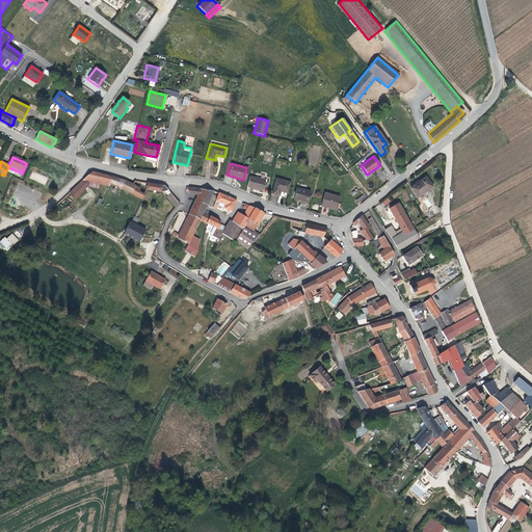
[(22,173),(8,167),(6,171),(20,178),(22,173)]
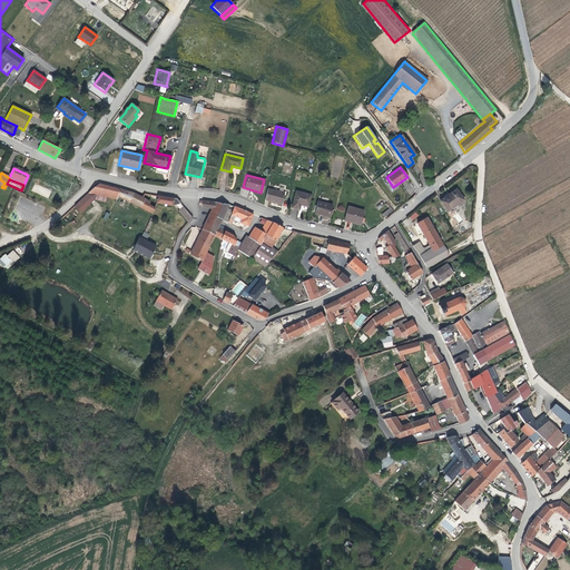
[(117,197),(150,214),(154,207),(148,205),(143,203),(144,199),(119,189),(108,186),(105,185),(100,186),(98,186),(95,187),(92,188),(87,195),(116,200),(117,197)]
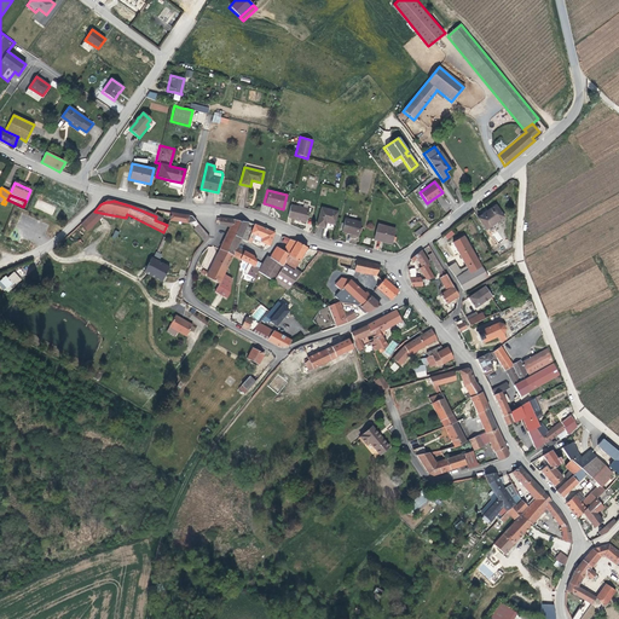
[(486,229),(504,217),(496,203),(478,217),(486,229)]
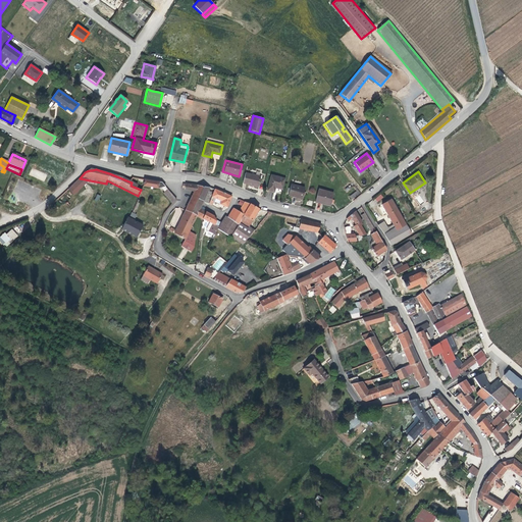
[(245,172),(242,183),(251,186),(251,184),(257,186),(260,176),(245,172)]
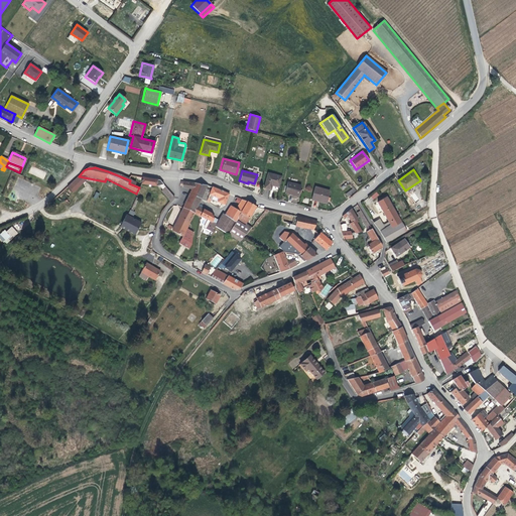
[(277,190),(281,176),(267,172),(264,187),(277,190)]
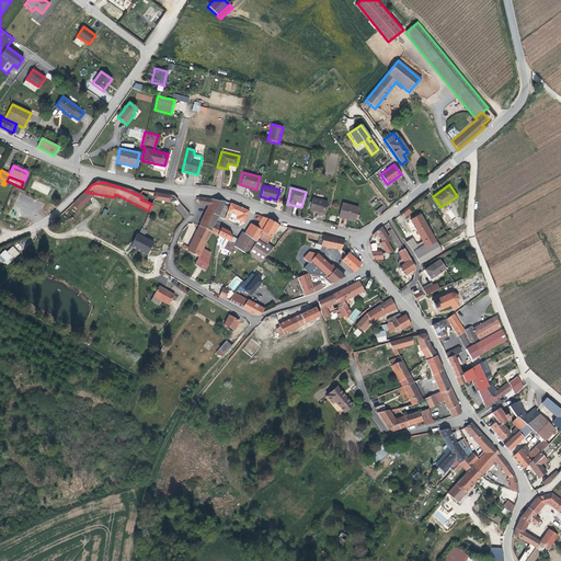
[(169,203),(178,201),(173,196),(155,193),(153,195),(153,199),(169,203)]
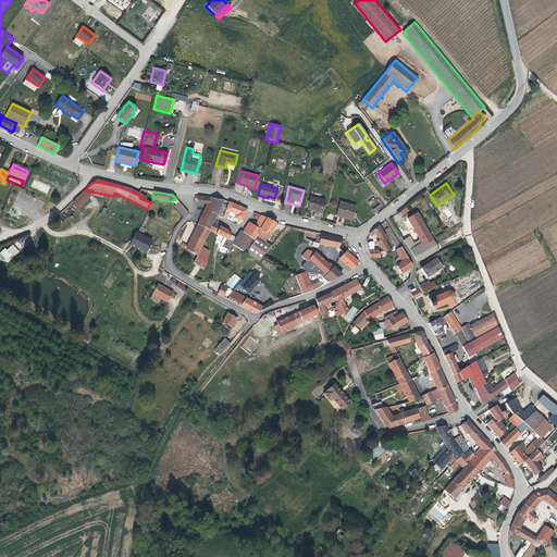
[(207,203),(205,209),(217,214),(223,200),(212,198),(197,196),(196,200),(196,201),(207,203)]
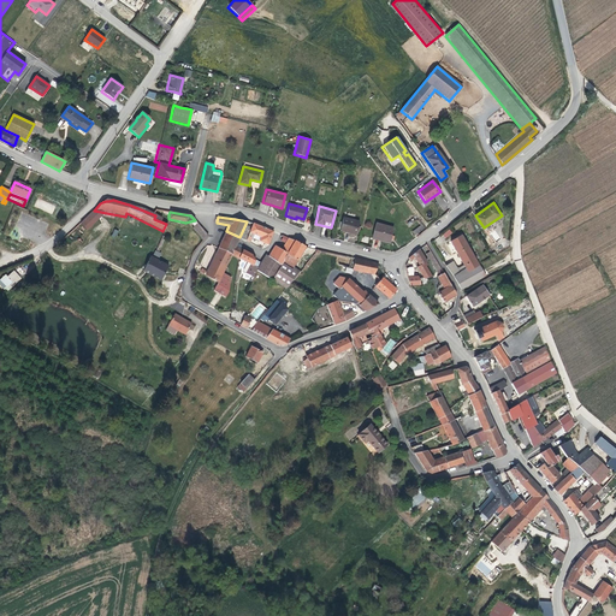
[(359,223),(353,221),(353,224),(342,220),(339,231),(355,236),(359,223)]
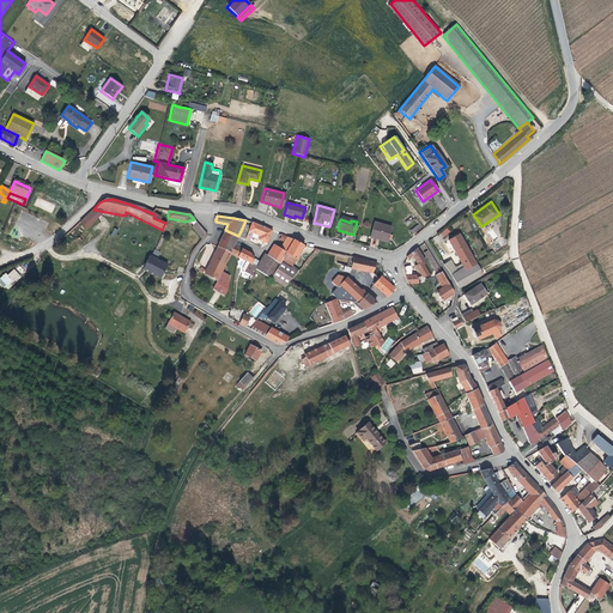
[(190,228),(201,240),(206,234),(196,222),(190,228)]
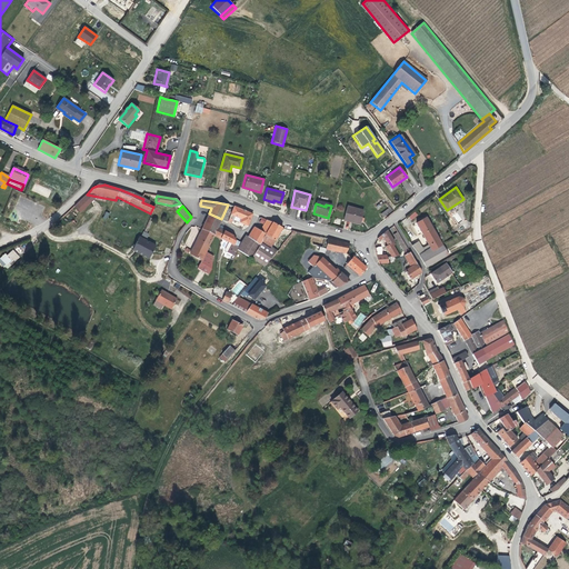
[(252,215),(233,207),(228,221),(230,222),(232,219),(233,216),(240,219),(239,222),(247,227),(252,215)]
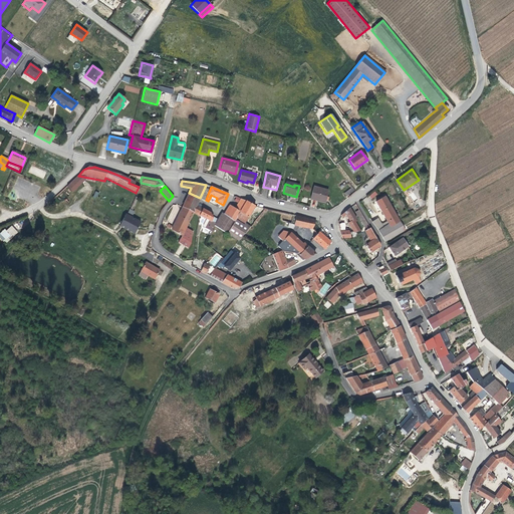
[(312,188),(310,199),(318,200),(317,203),(324,204),(325,201),(327,201),(327,199),(326,198),(327,192),(312,188)]
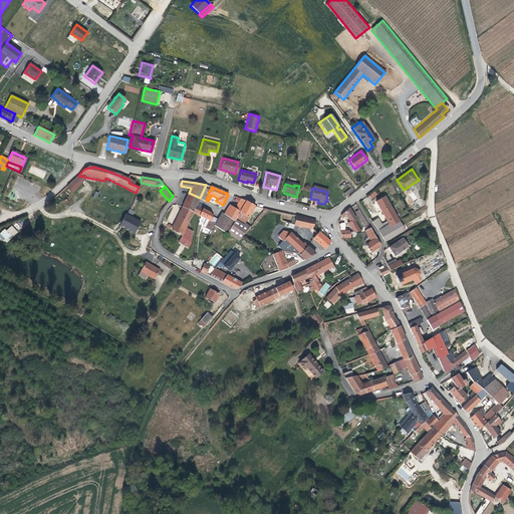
[(346,198),(355,191),(353,188),(351,189),(344,195),(346,198)]
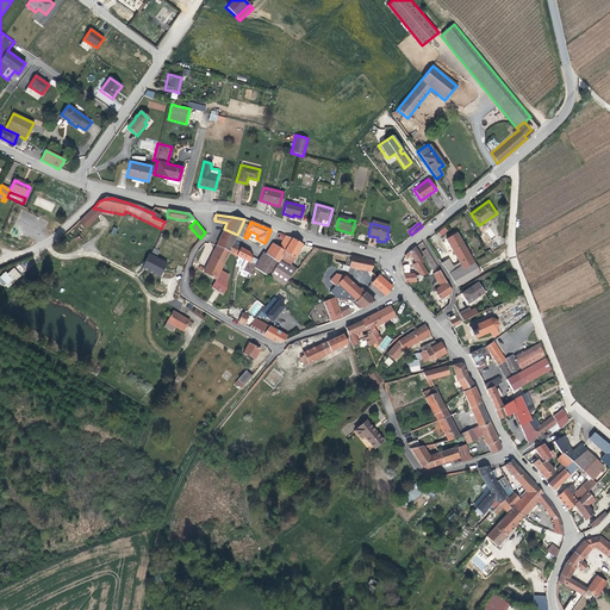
[(230,251),(235,255),(240,246),(234,242),(237,235),(224,229),(217,246),(230,251)]
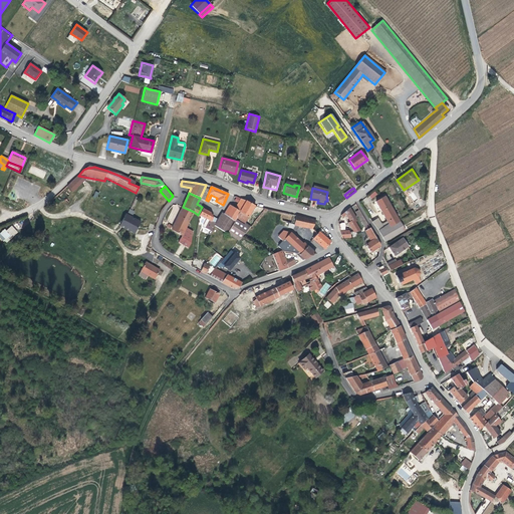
[(246,202),(236,197),(235,200),(239,202),(236,209),(240,212),(246,202)]
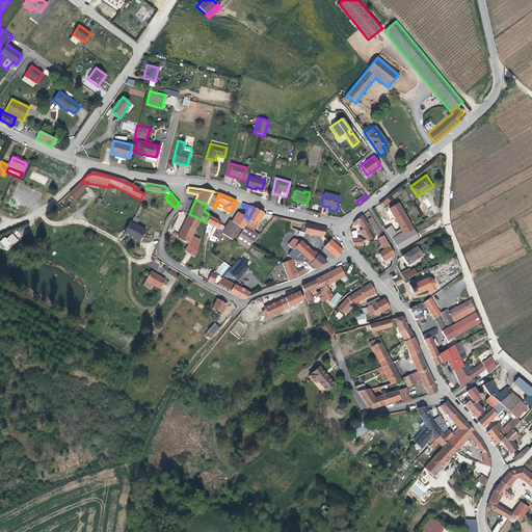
[(403,235),(411,230),(413,230),(398,204),(389,209),(401,230),(401,232),(403,235)]
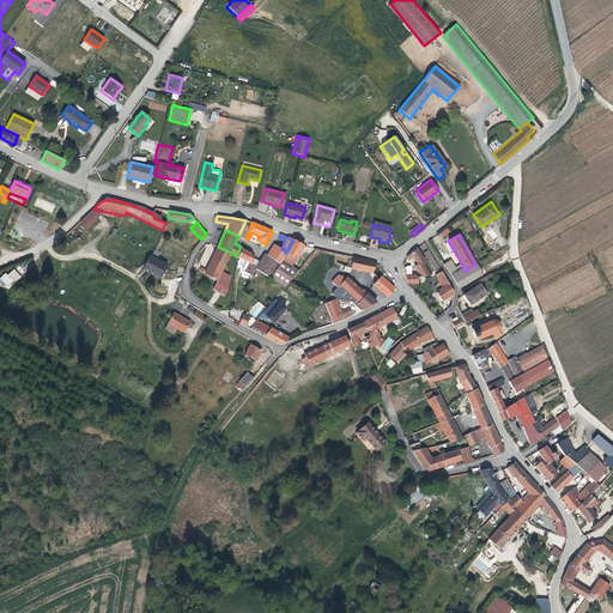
[(305,246),(293,241),(286,253),(283,259),(292,266),(305,246)]
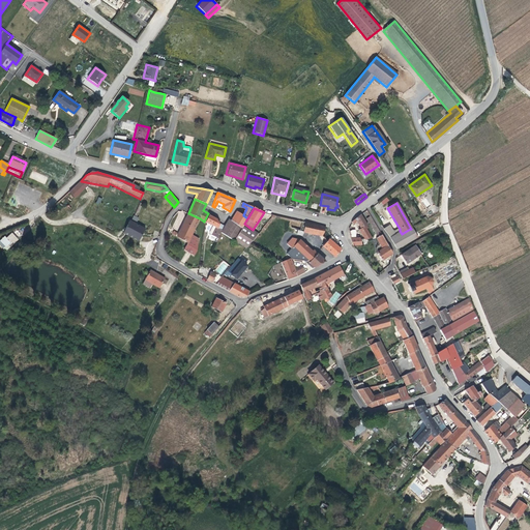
[(247,218),(243,215),(237,211),(232,221),(242,227),(244,224),(247,218)]
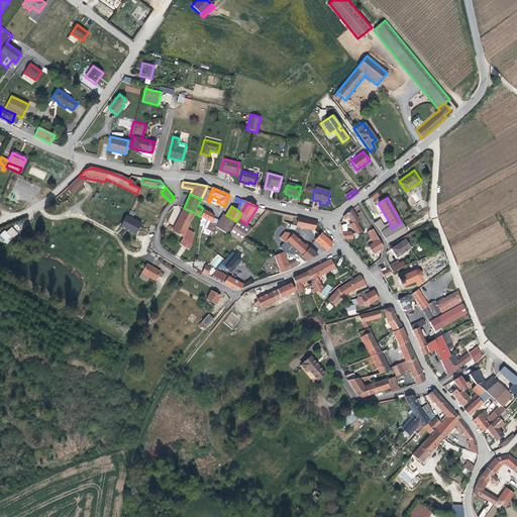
[(187,229),(195,213),(184,208),(173,231),(183,237),(187,229)]
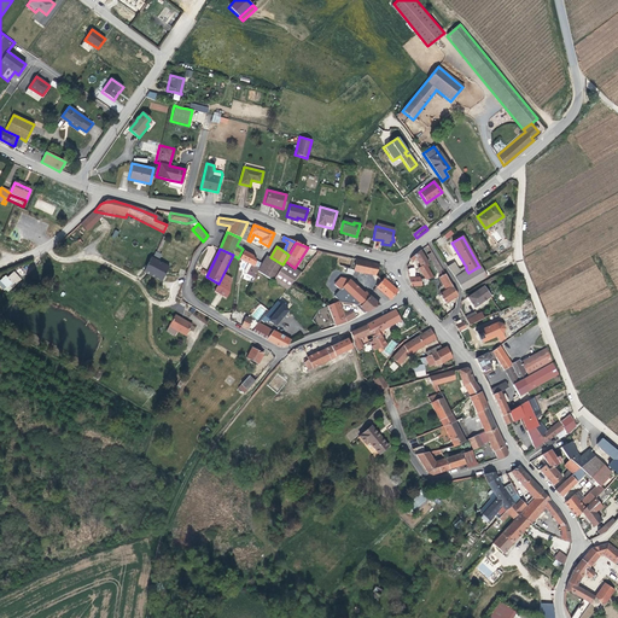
[(243,249),(238,258),(251,264),(245,280),(251,284),(258,269),(254,266),(256,261),(254,256),(243,249)]
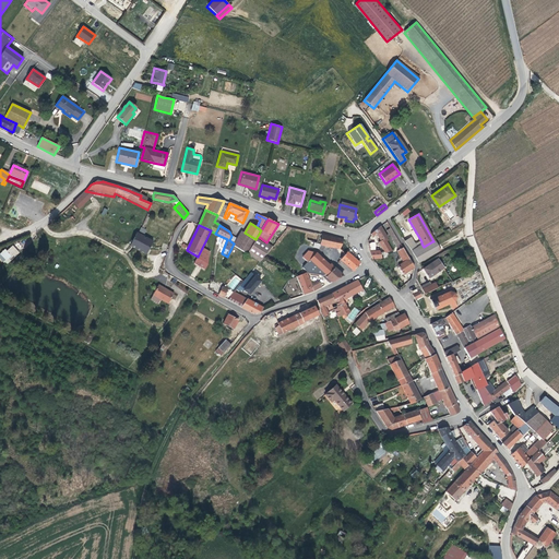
[(387,238),(380,226),(371,233),(371,235),(375,233),(380,240),(378,241),(383,251),(391,251),(385,241),(387,240),(385,238),(387,238)]
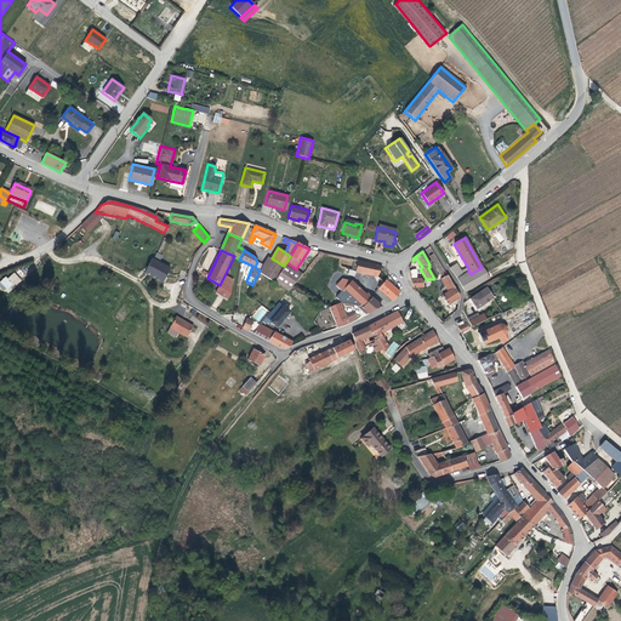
[(284,266),(272,258),(268,256),(260,271),(274,281),(274,280),(284,266)]
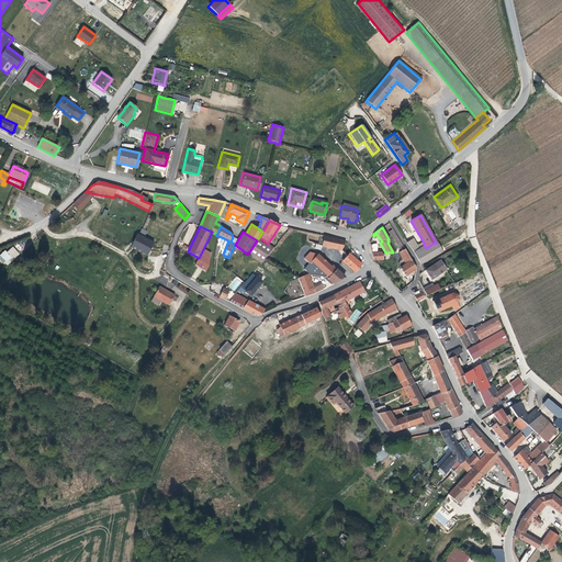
[(407,255),(395,234),(391,237),(400,251),(398,253),(403,260),(400,262),(398,265),(401,267),(400,268),(405,276),(415,269),(408,257),(407,255)]
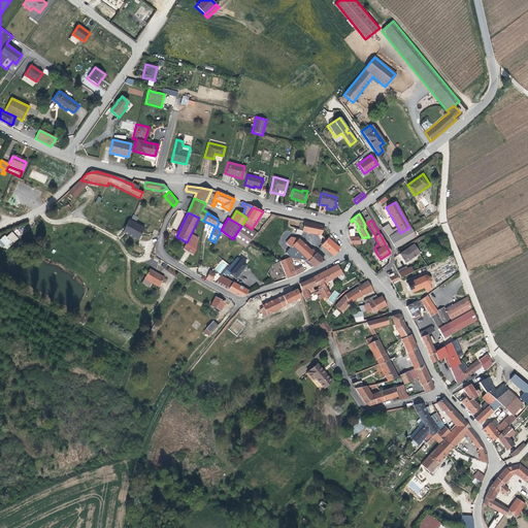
[(136,239),(141,227),(129,221),(123,233),(136,239)]
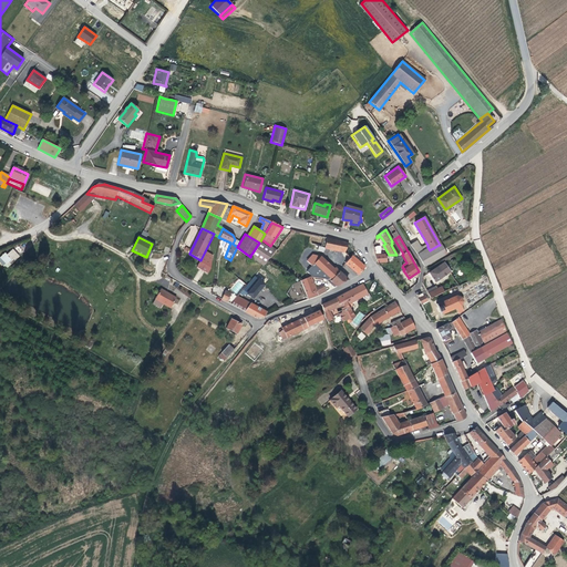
[(343,253),(348,243),(327,238),(325,248),(323,253),(326,253),(328,251),(328,249),(343,253)]
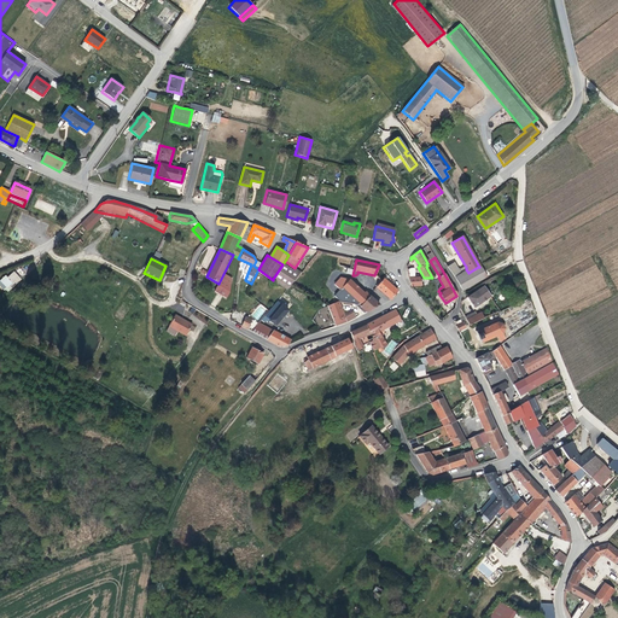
[(295,268),(285,261),(283,264),(273,279),(287,289),(301,273),(295,268)]
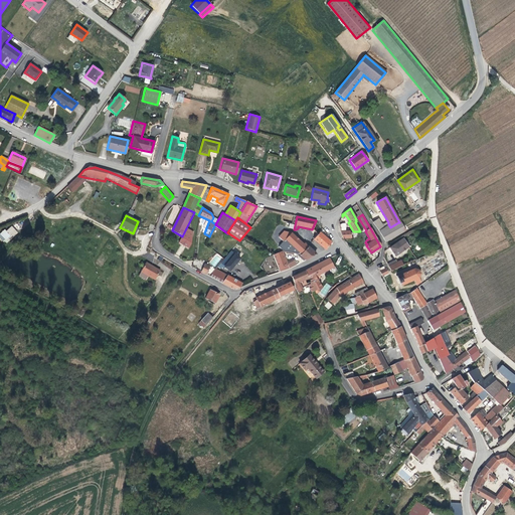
[(372,222),(379,230),(388,224),(388,222),(384,224),(380,224),(378,219),(372,222)]
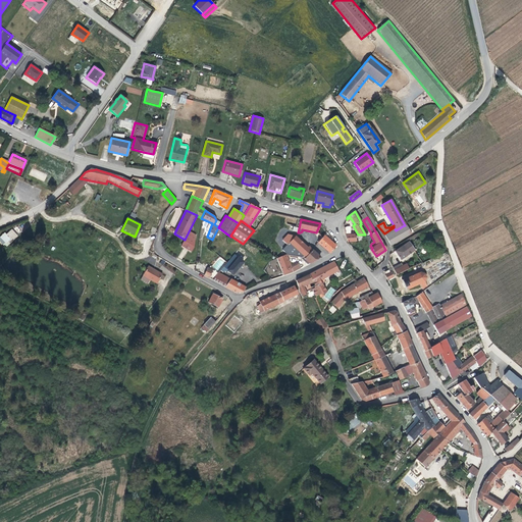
[(389,246),(409,235),(404,225),(396,230),(394,227),(384,233),(389,246)]
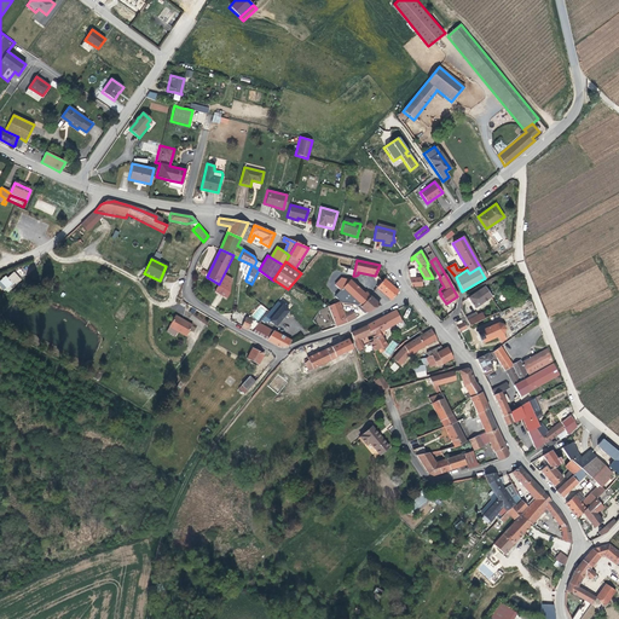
[(408,278),(411,287),(422,285),(418,278),(416,279),(414,268),(408,270),(408,278)]
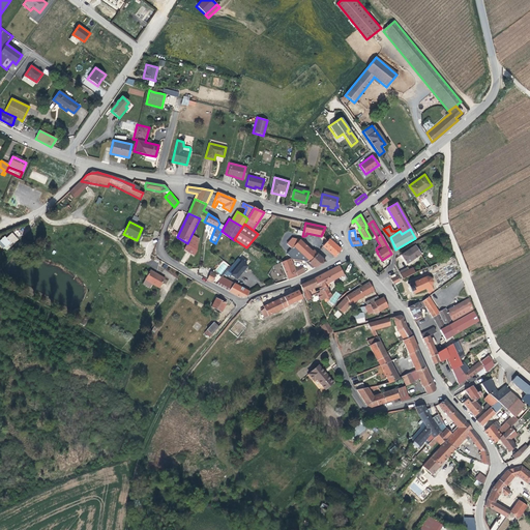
[(192,235),(187,243),(183,249),(194,257),(197,252),(198,238),(192,235)]
